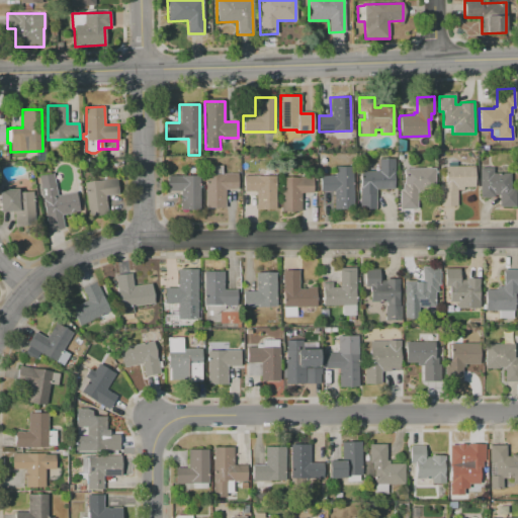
[(376,208),(360,208),(360,171),(378,171),(378,159),(394,159),(394,188),(376,188),(376,208)]
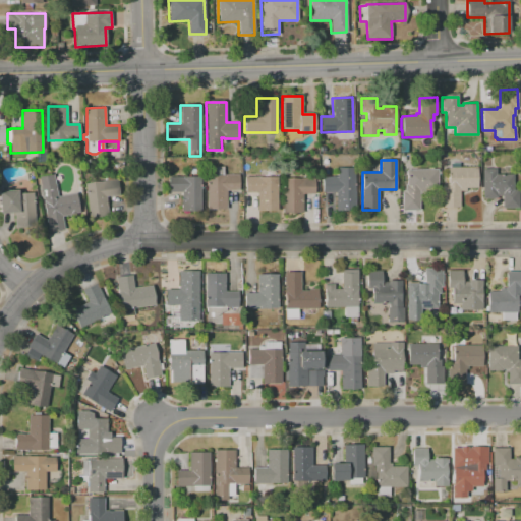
[(355,167),(355,210),(336,210),(336,192),(323,192),(323,176),(337,176),(337,167),(355,167)]
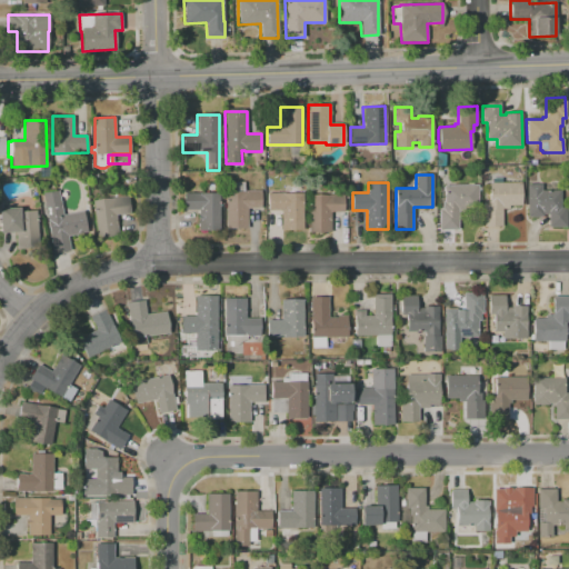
[(483,227),(483,201),(489,201),(489,182),(521,182),(521,206),(508,206),(508,209),(501,209),(501,226),(483,227)]
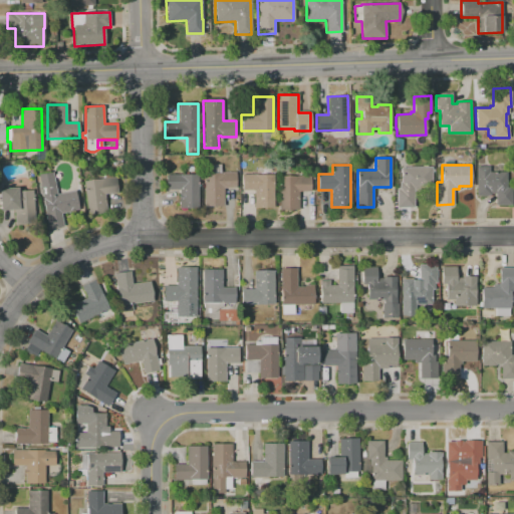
[(476,167),(489,166),(489,172),(506,172),(507,187),(511,187),(512,205),(495,205),(495,193),(490,193),(490,195),(476,195),(476,167)]
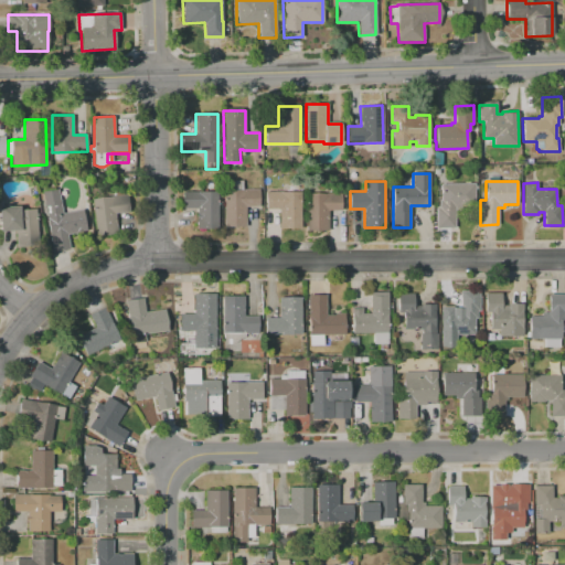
[(436,227),(436,208),(438,208),(438,201),(441,201),(440,183),(475,183),(475,210),(455,210),(455,227),(436,227)]
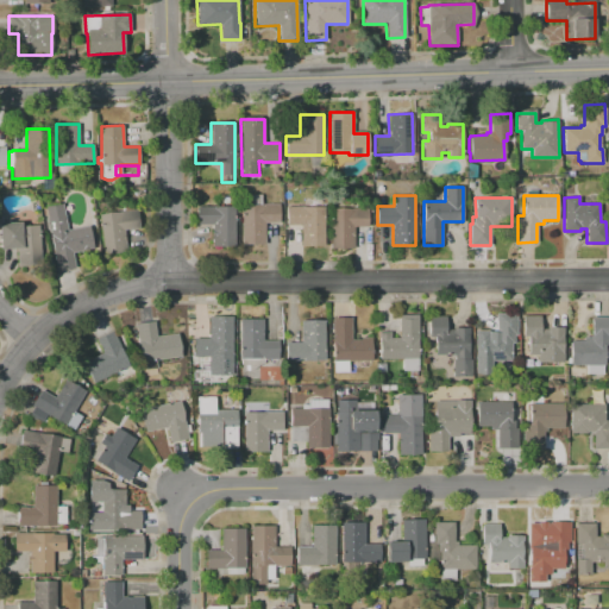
[(56,271),(44,207),(62,203),(68,230),(89,226),(94,249),(71,253),(75,268),(56,271)]
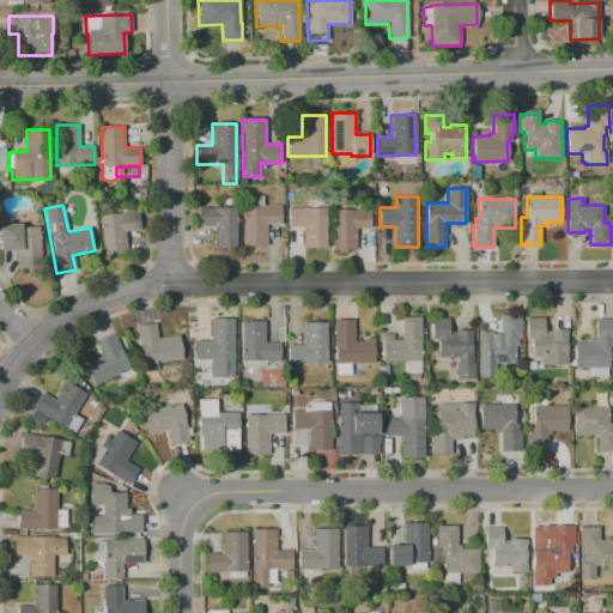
[(243,246),(243,206),(280,206),(281,224),(267,224),(267,246),(243,246)]
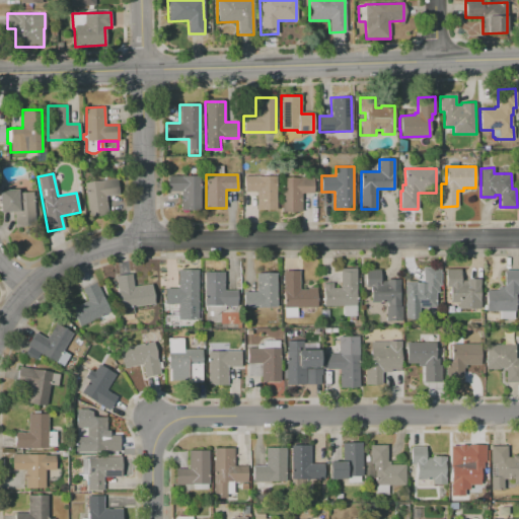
[(166,175),(200,175),(200,210),(181,210),(180,192),(166,192),(166,175)]
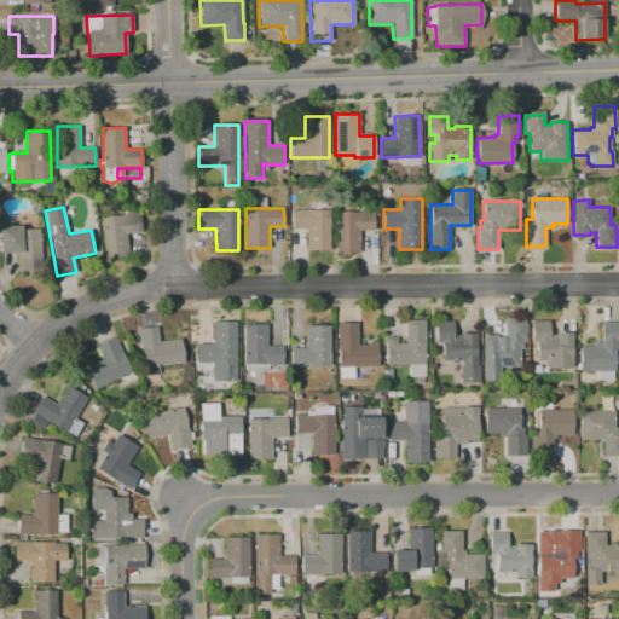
[(291,209),(329,209),(329,250),(306,250),(306,227),(291,227),(291,209)]
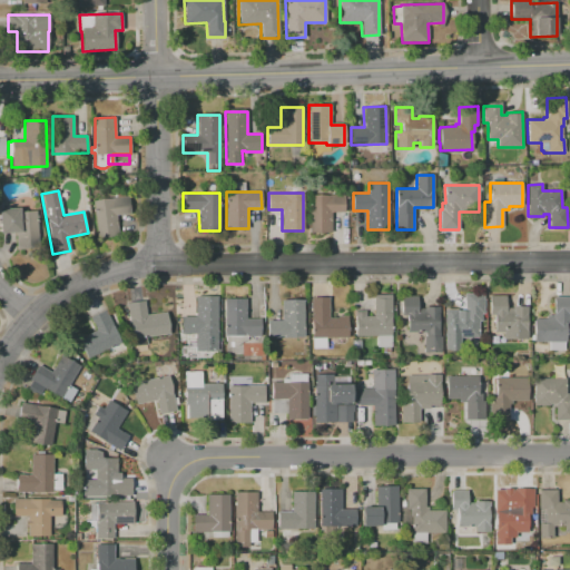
[(310,233),(310,195),(344,195),(344,212),(331,212),(331,233),(310,233)]
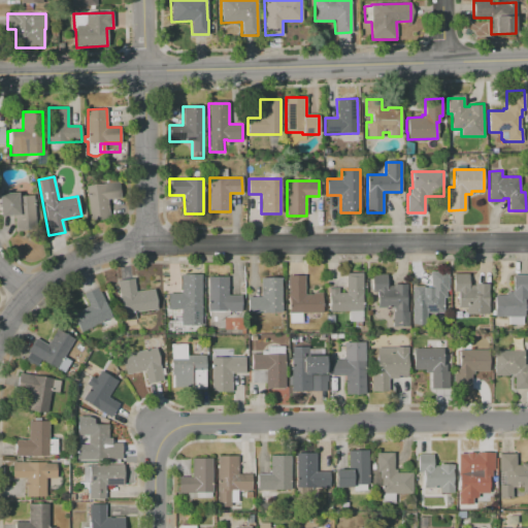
[(119,182),(121,197),(107,199),(109,219),(90,221),(86,186),(119,182)]
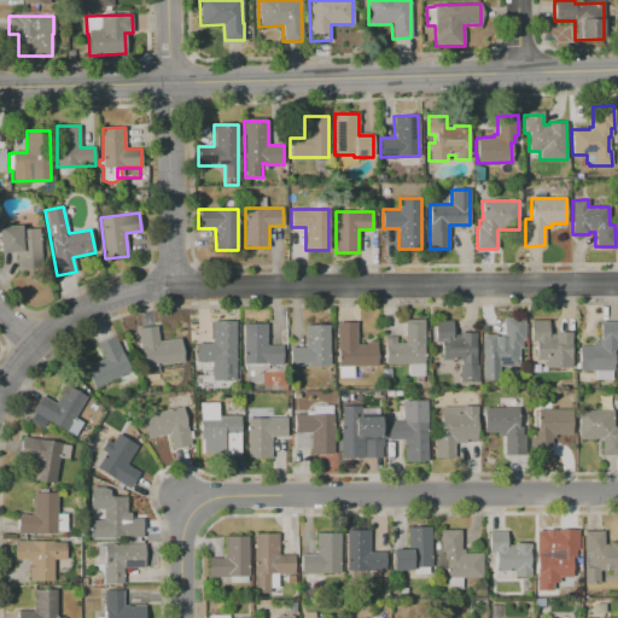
[(0,225),(22,225),(22,229),(40,228),(42,269),(18,270),(17,252),(0,252),(0,225)]
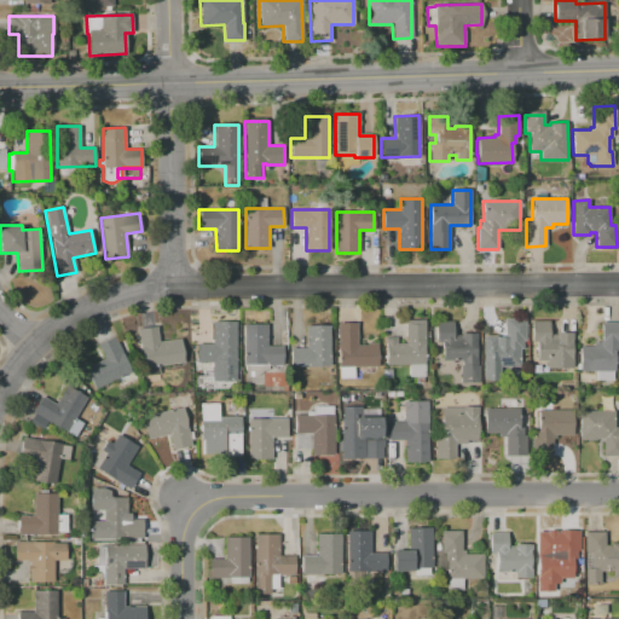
[(504,318),(525,318),(526,340),(521,340),(522,350),(519,350),(520,366),(499,366),(501,380),(484,381),(482,342),(502,342),(502,339),(505,339),(504,318)]
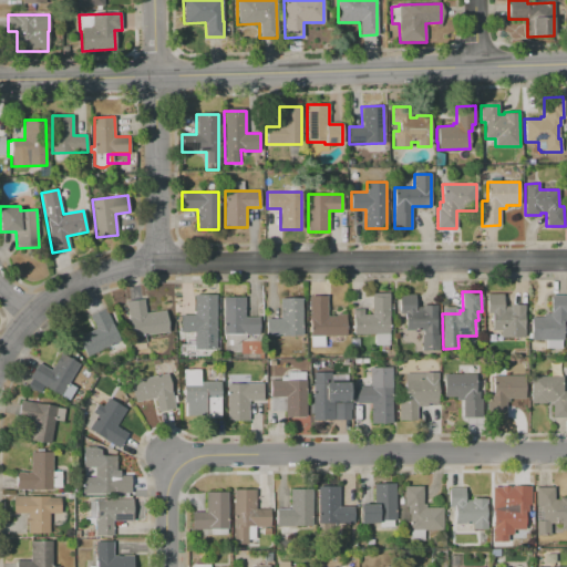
[(352,334),(352,310),(363,310),(363,315),(371,315),(371,292),(389,292),(389,346),(373,346),(373,334),(352,334)]
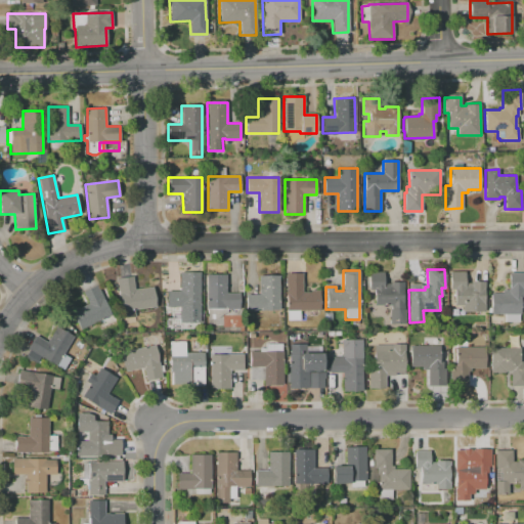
[(450,271),(465,271),(465,282),(471,282),(471,281),(484,281),(485,287),(484,287),(484,304),(485,304),(485,311),(463,312),(463,305),(454,305),(454,290),(450,290),(450,271)]
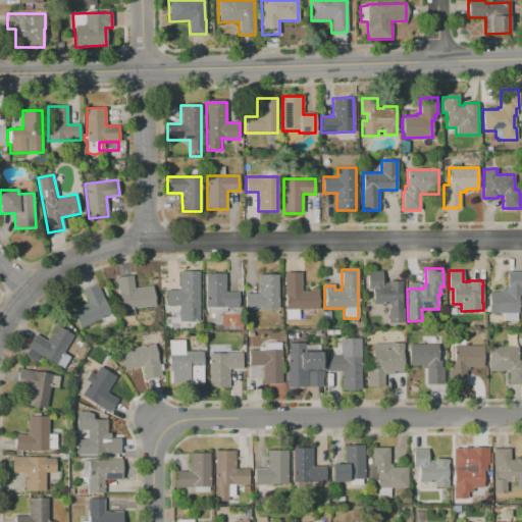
[(165,306),(165,290),(178,290),(178,271),(199,271),(199,305),(198,305),(198,316),(183,316),(183,305),(165,306)]
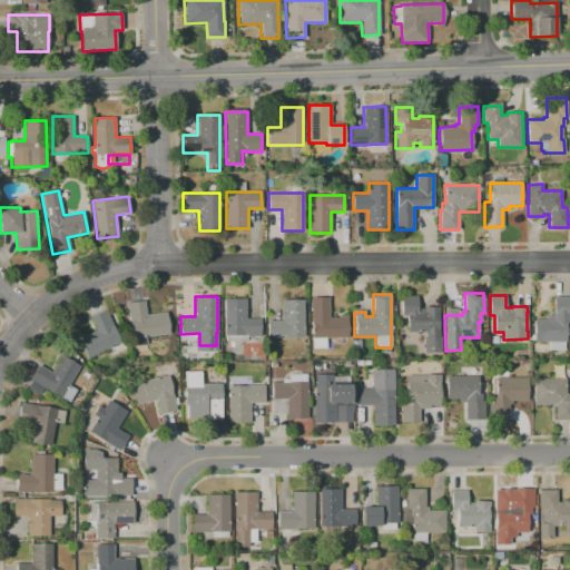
[(408,332),(408,323),(406,323),(406,314),(401,314),(401,296),(418,296),(418,308),(423,308),(423,307),(439,307),(439,336),(441,336),(441,353),(424,353),(424,336),(425,336),(425,332),(408,332)]
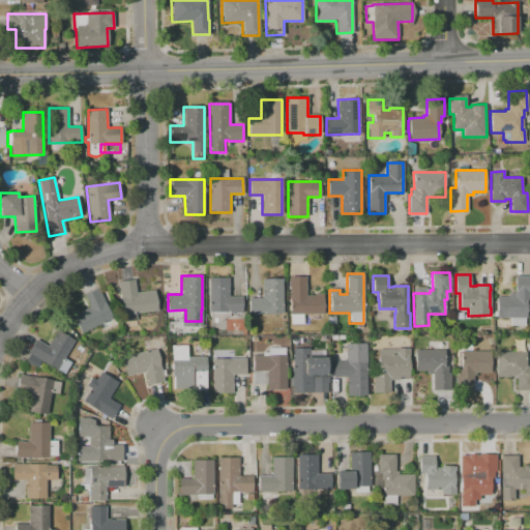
[(497,318),(496,296),(508,296),(508,293),(514,293),(514,275),(529,275),(529,295),(529,301),(526,301),(526,318),(497,318)]
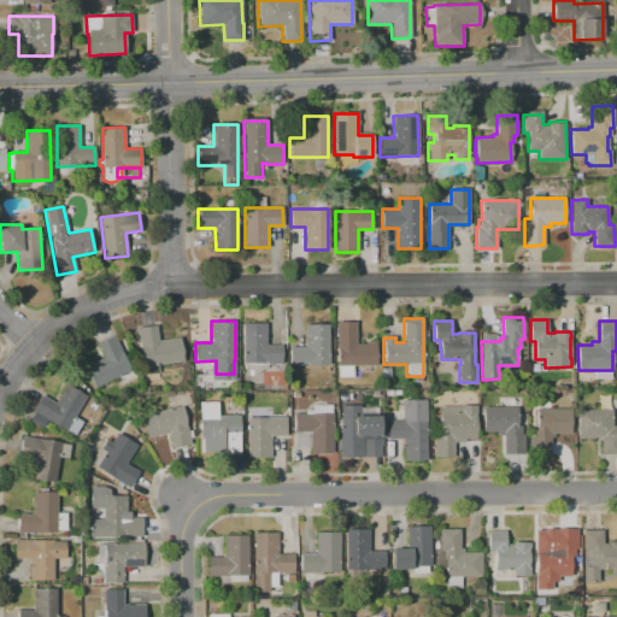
[(336,322),(354,322),(356,344),(365,344),(365,341),(376,341),(377,365),(338,366),(336,322)]
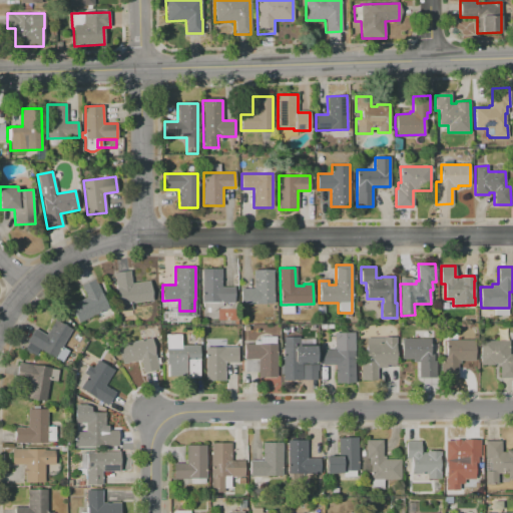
[(202,269),(221,269),(221,287),(234,287),(234,303),(220,303),(220,302),(202,302),(202,269)]
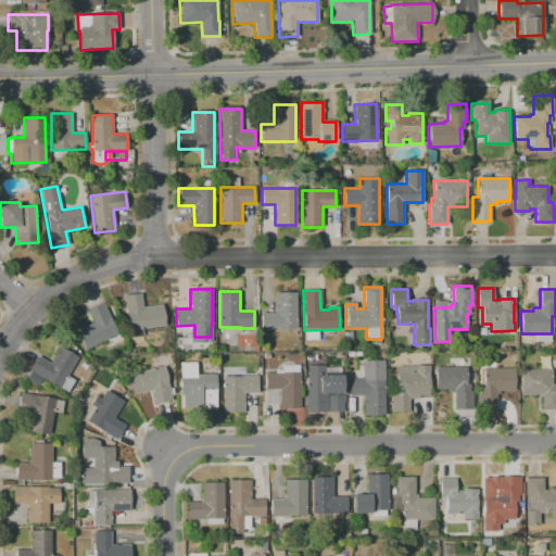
[(261,330),(261,313),(275,313),(274,292),(295,292),(297,329),(261,330)]
